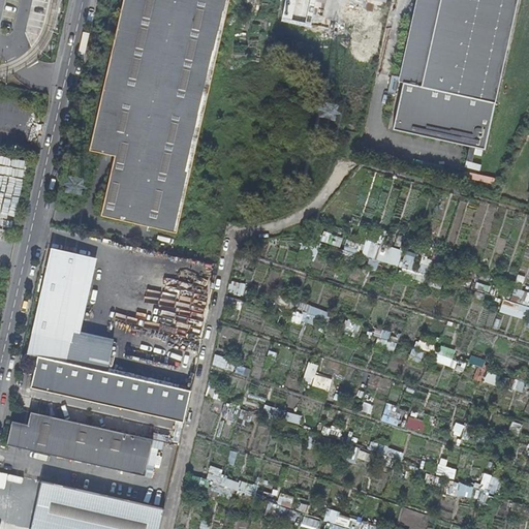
[(177,230),(228,0),(123,0),(89,149),(116,154),(101,213),(177,230)]
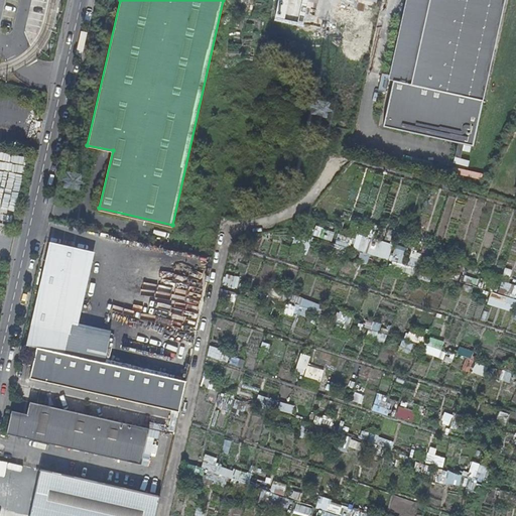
[(408,0),(381,122),(456,139),(453,153),(458,154),(461,140),(466,141),(471,142),(481,97),(479,96),(500,0),(408,0)]
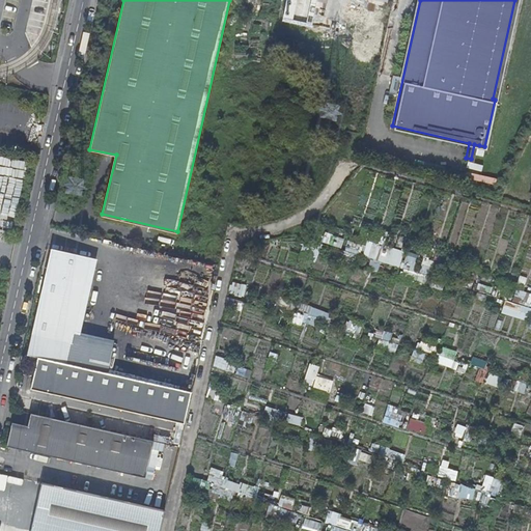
[(432,259),(366,240),(361,257),(427,277),(432,259)]
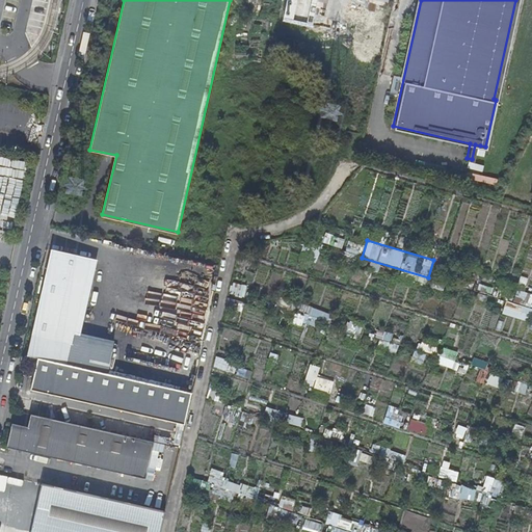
[(358,255),(361,245),(347,241),(344,250),(358,255)]
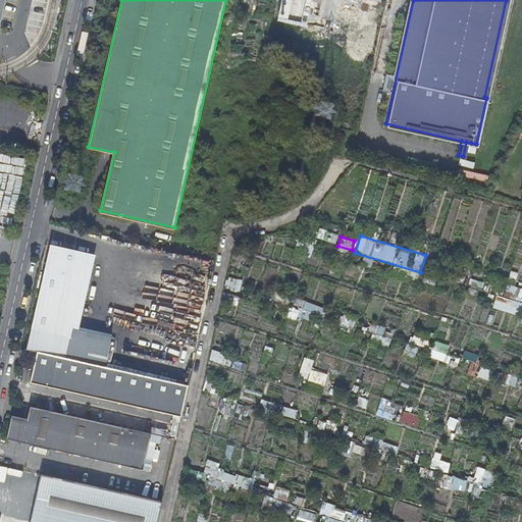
[(95,253),(49,243),(25,349),(38,351),(106,366),(113,334),(79,327),(95,253)]
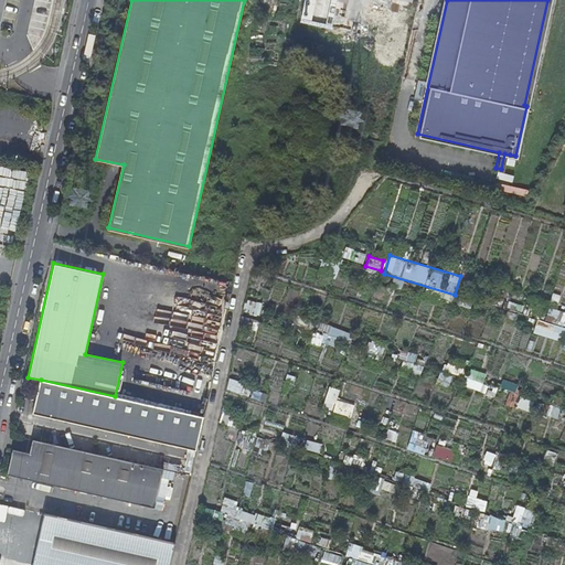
[(244,312),(257,315),(258,302),(245,301),(244,312)]
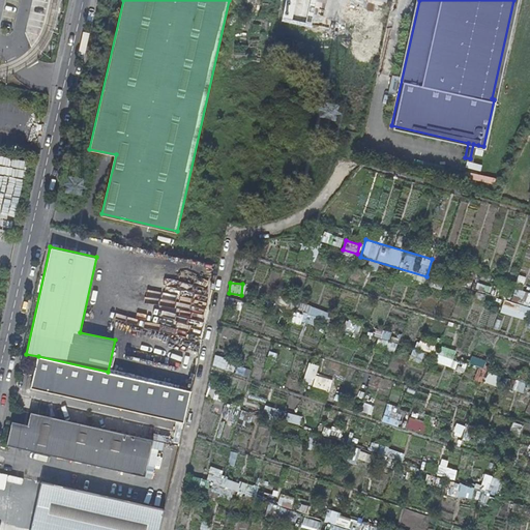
[(514,289),(512,295),(523,299),(525,292),(514,289)]
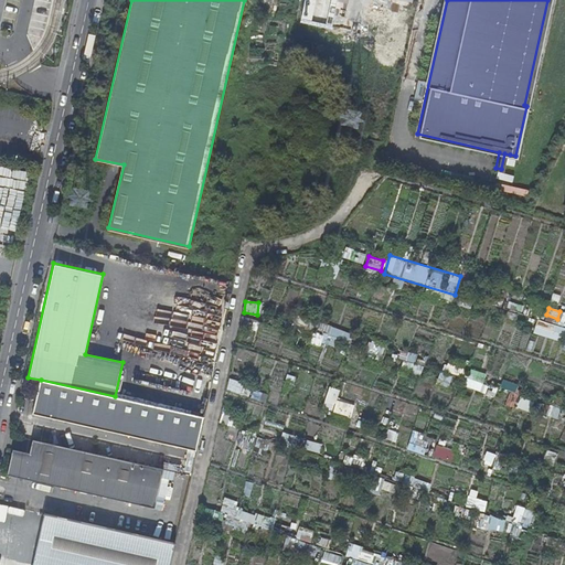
[(562,341),(564,328),(535,320),(532,333),(562,341)]
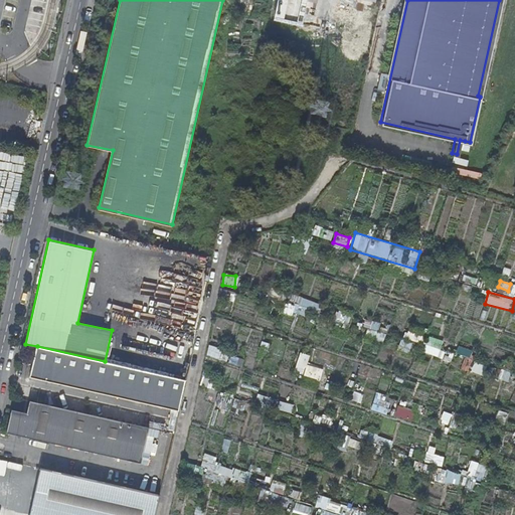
[(378,332),(379,322),(371,321),(369,337),(383,339),(384,333),(378,332)]
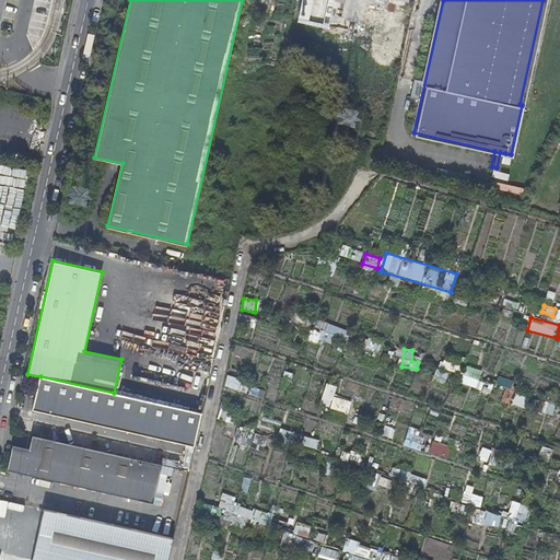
[(477,378),(480,370),(466,365),(463,374),(477,378)]
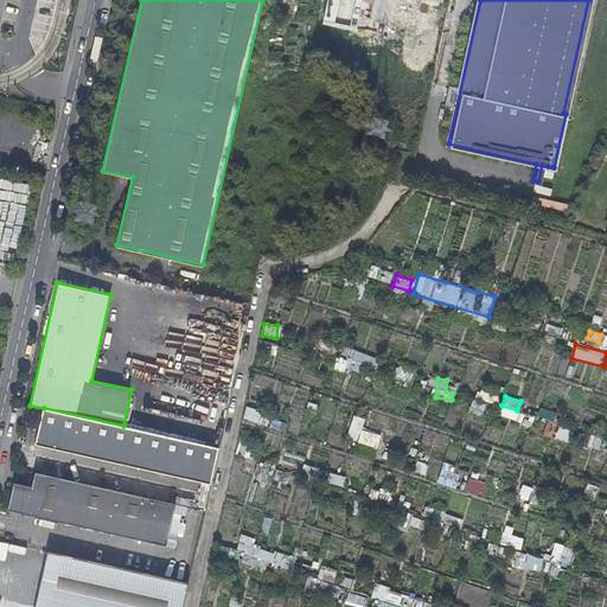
[(210,484),(218,447),(123,426),(44,408),(36,445),(210,484)]
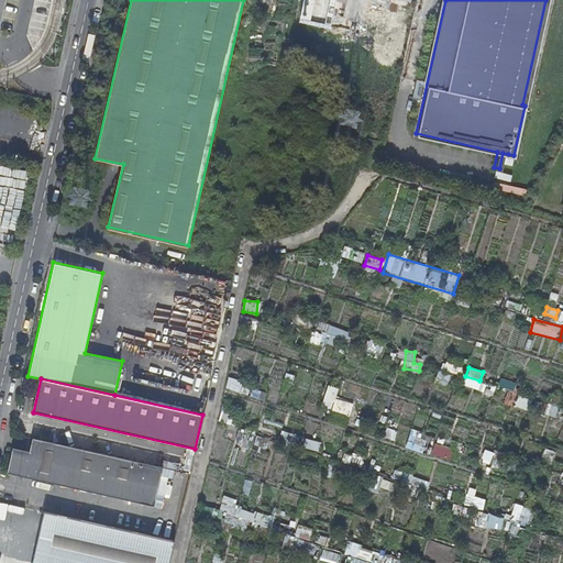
[(320,406),(330,409),(337,388),(327,385),(320,406)]
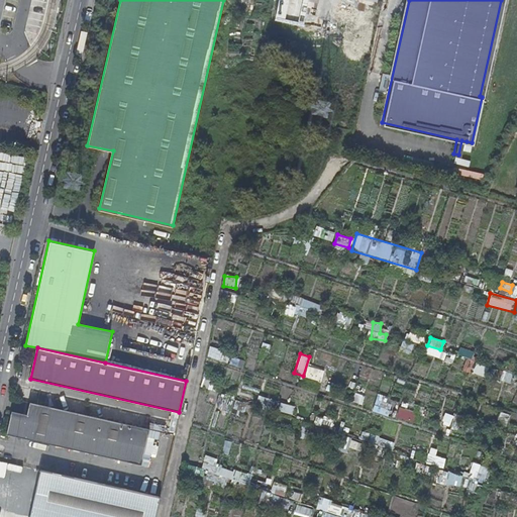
[(360,404),(364,396),(353,393),(350,401),(360,404)]
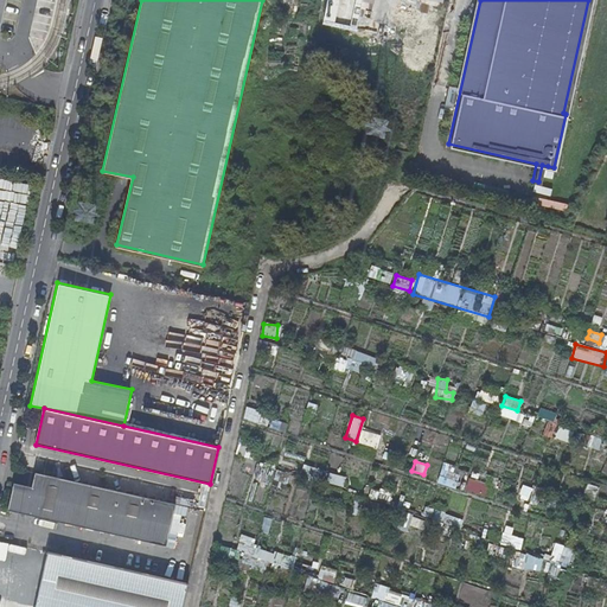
[(436,481),(454,489),(460,474),(441,467),(436,481)]
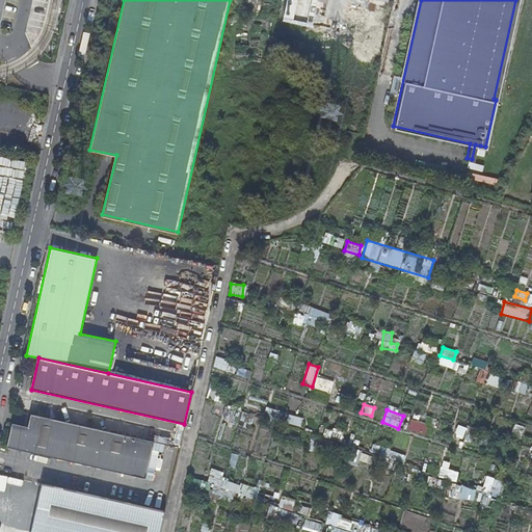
[(155,442),(32,414),(29,427),(14,424),(8,448),(147,478),(155,442)]
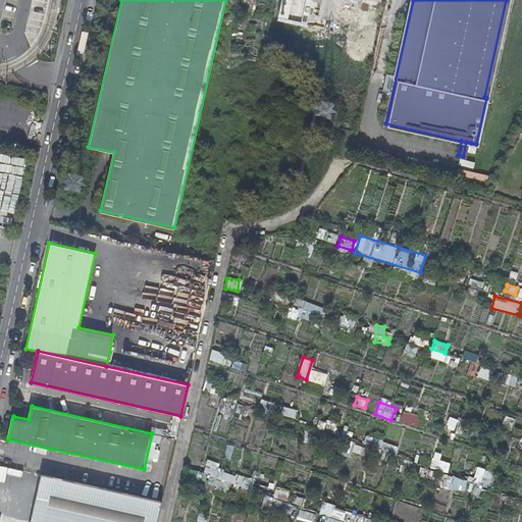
[(294,418),(297,411),(283,407),(281,415),(294,418)]
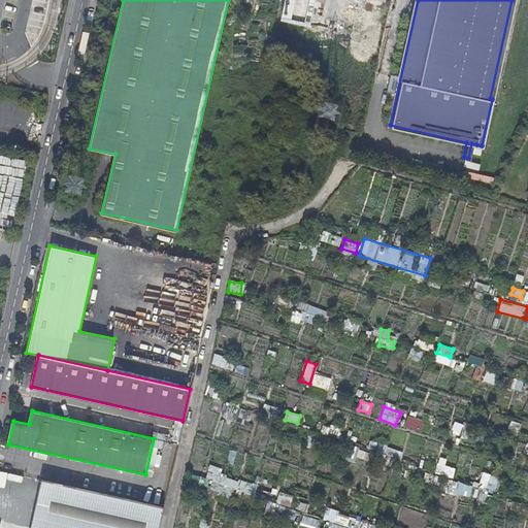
[(406,417),(404,427),(421,431),(423,420),(406,417)]
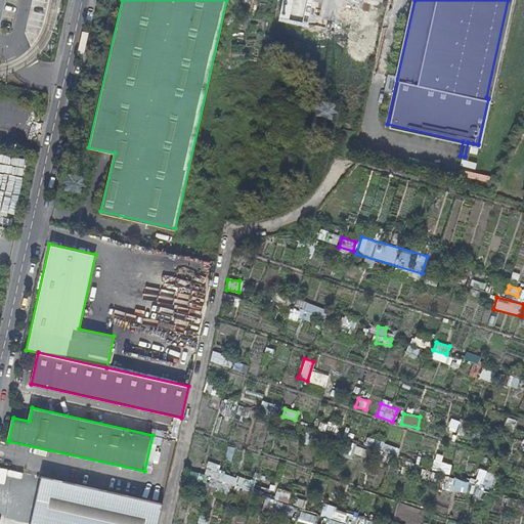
[(507,417),(501,431),(512,434),(517,421),(507,417)]
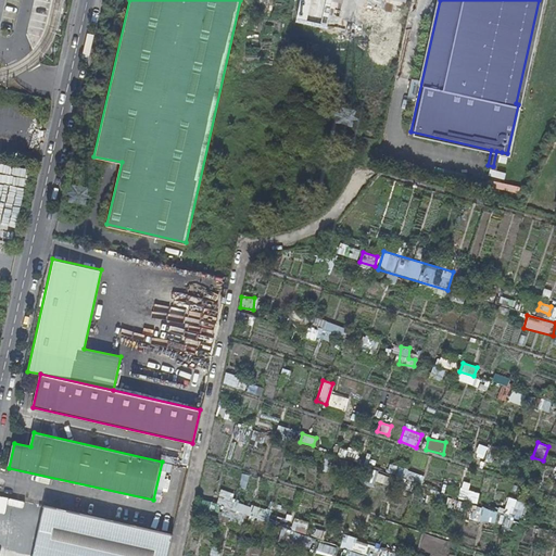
[(483,455),(487,447),(478,444),(475,452),(483,455)]
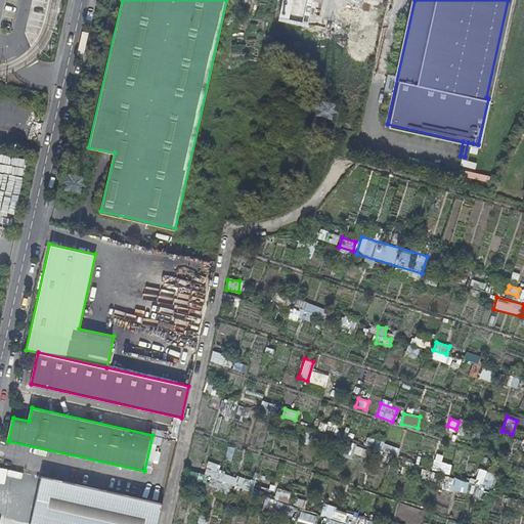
[(209,461),(203,475),(242,491),(246,483),(222,473),(225,468),(209,461)]
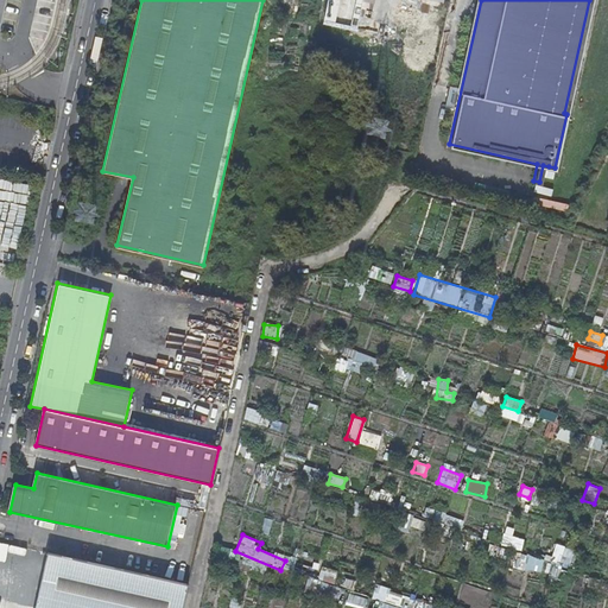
[(545,575),(558,578),(567,546),(553,543),(545,575)]
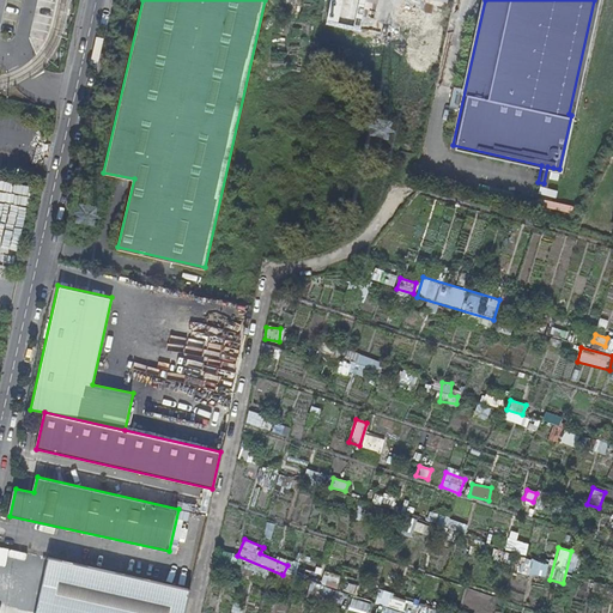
[(184,612),(192,588),(50,556),(36,612),(184,612)]
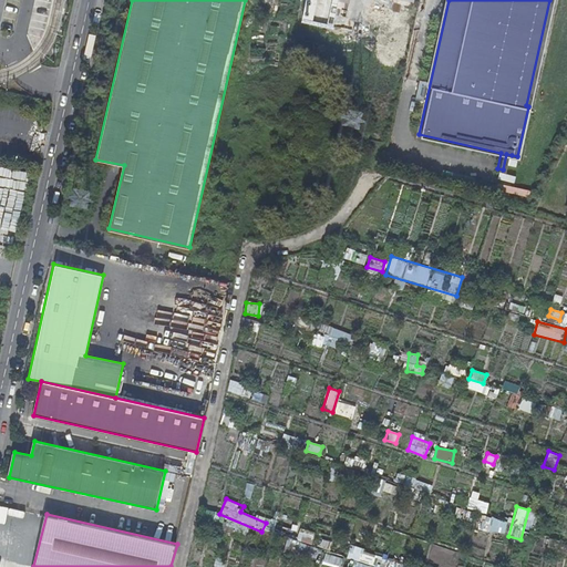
[(298,531),(297,540),(311,543),(312,532),(298,531)]
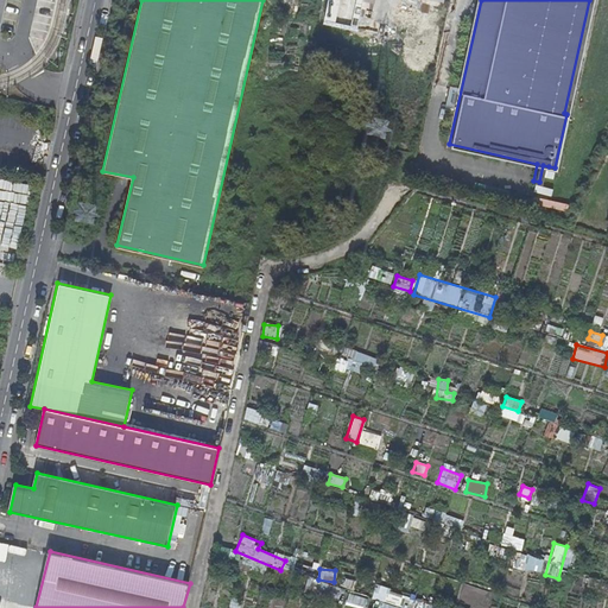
[(348,593),(344,603),(359,607),(362,607),(366,599),(348,593)]
